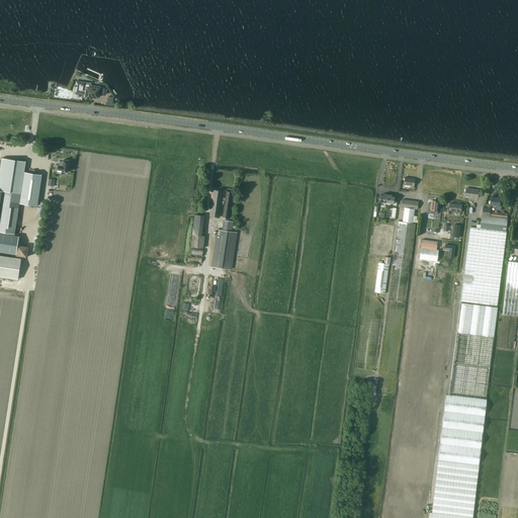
[(76,87),(75,93),(83,94),(82,98),(89,99),(89,96),(97,97),(97,93),(106,94),(107,89),(101,88),(100,89),(98,89),(91,88),(91,85),(91,83),(76,81),(76,85),(75,87),(76,87)]
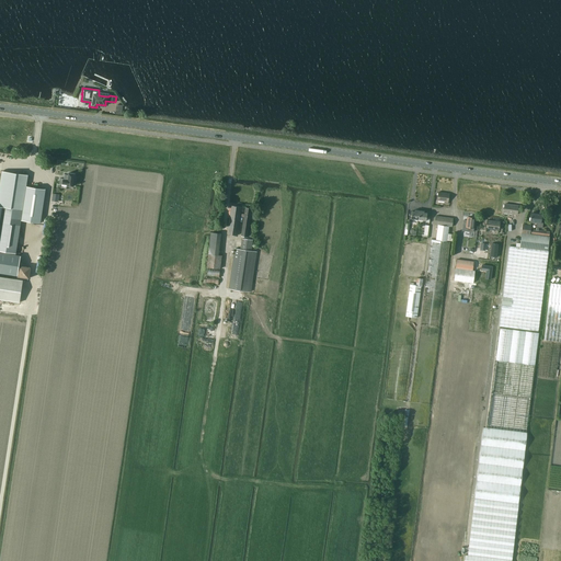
[(0,272),(19,275),(21,255),(16,255),(21,220),(41,224),(46,190),(26,186),(29,174),(16,173),(14,173),(10,172),(2,171),(0,184),(0,272)]
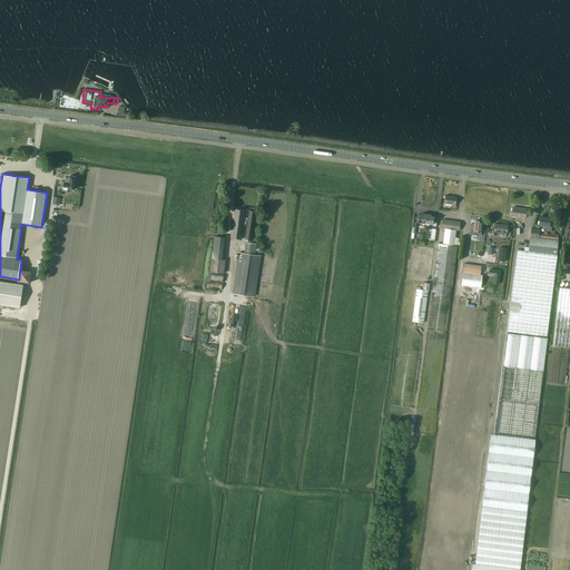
[(67,177),(66,182),(61,182),(61,186),(69,187),(68,188),(76,189),(77,183),(76,183),(76,176),(70,176),(70,177),(67,177)]
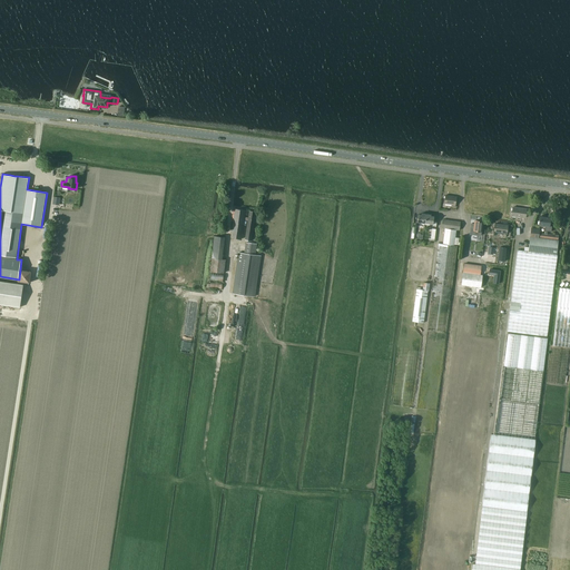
[(452,207),(455,207),(457,196),(445,195),(444,204),(452,205),(452,207)]
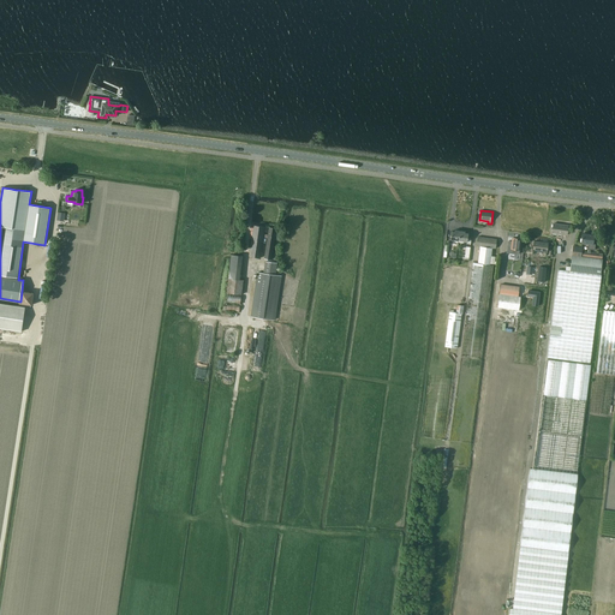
[(553,233),(567,234),(568,226),(554,224),(553,233)]
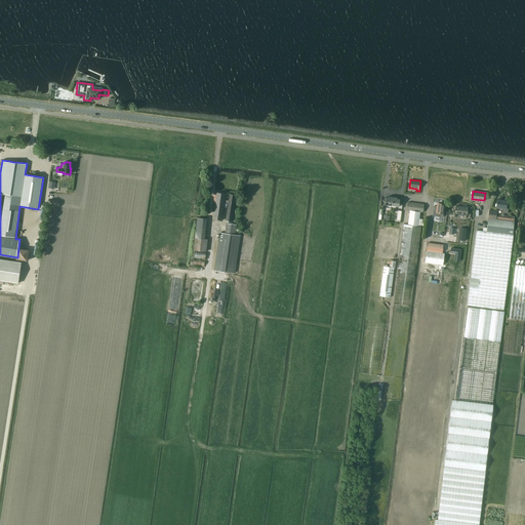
[(223,220),(226,202),(229,203),(226,220),(232,221),(236,195),(230,194),(229,200),(226,200),(227,193),(216,192),(213,218),(223,220)]
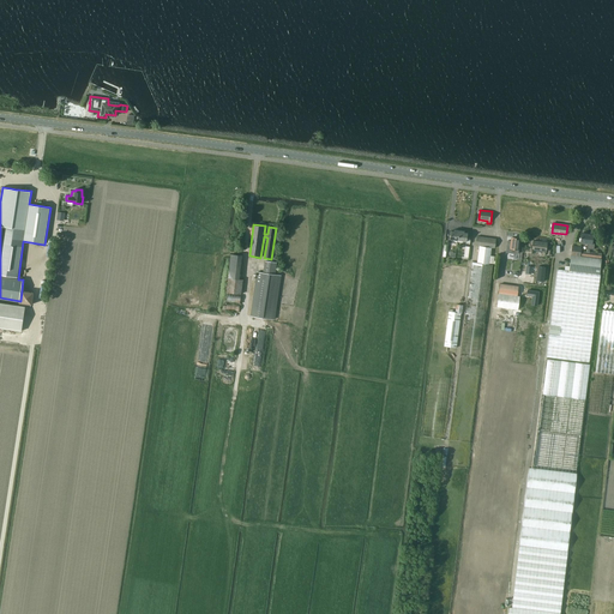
[(453,239),(458,240),(459,230),(455,230),(455,232),(451,230),(450,239),(449,239),(447,242),(453,242),(453,239)]
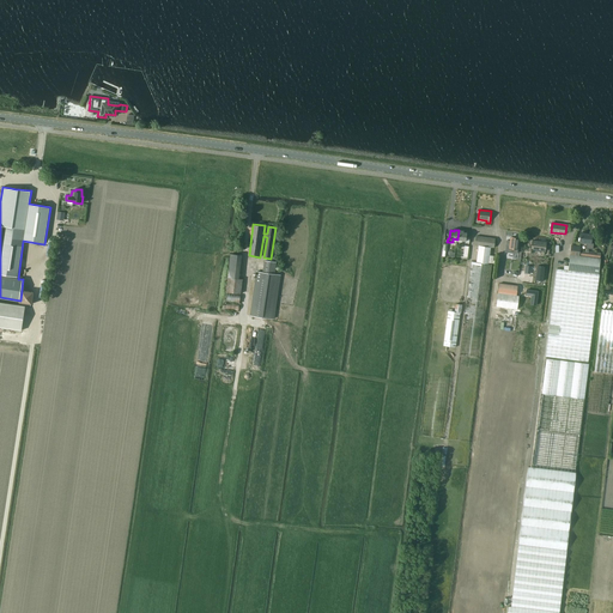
[(463,231),(459,230),(457,240),(466,241),(466,243),(469,243),(471,238),(467,237),(467,232),(463,232),(463,231)]
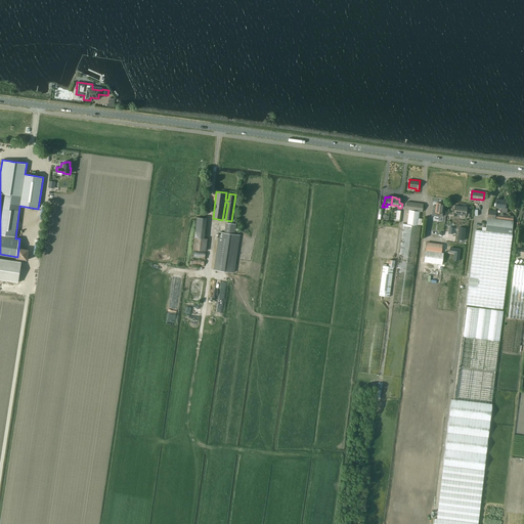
[(497,198),(497,199),(496,199),(495,207),(501,208),(501,212),(507,213),(508,208),(506,208),(507,200),(501,200),(501,198),(497,198)]
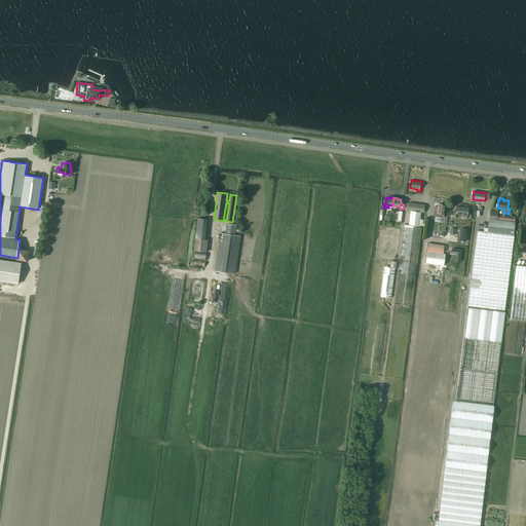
[(419,225),(425,226),(425,224),(423,224),(424,220),(420,219),(421,212),(424,212),(425,204),(409,202),(408,210),(411,211),(409,225),(419,226),(419,225)]
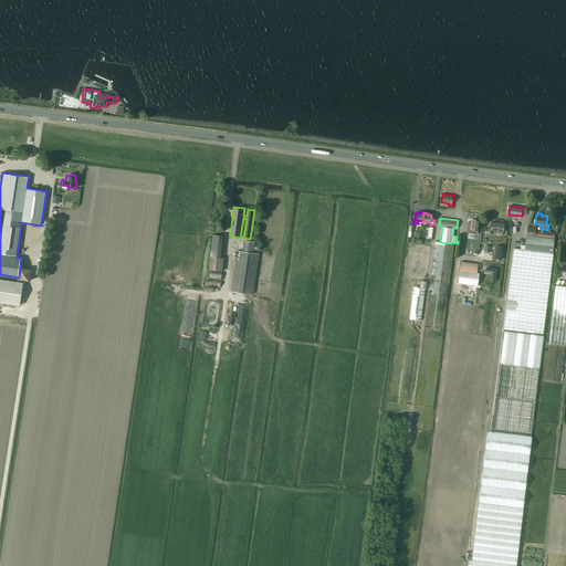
[(471,222),(468,222),(467,233),(478,234),(480,220),(472,219),(471,222)]
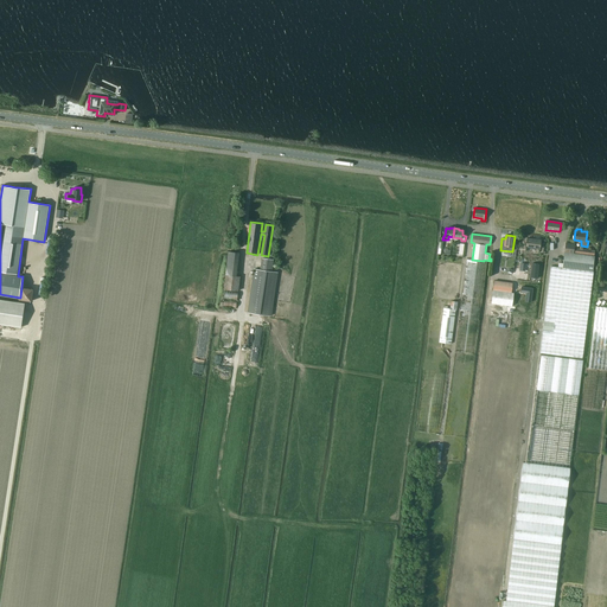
[(526,247),(540,249),(541,244),(541,240),(528,238),(526,247)]
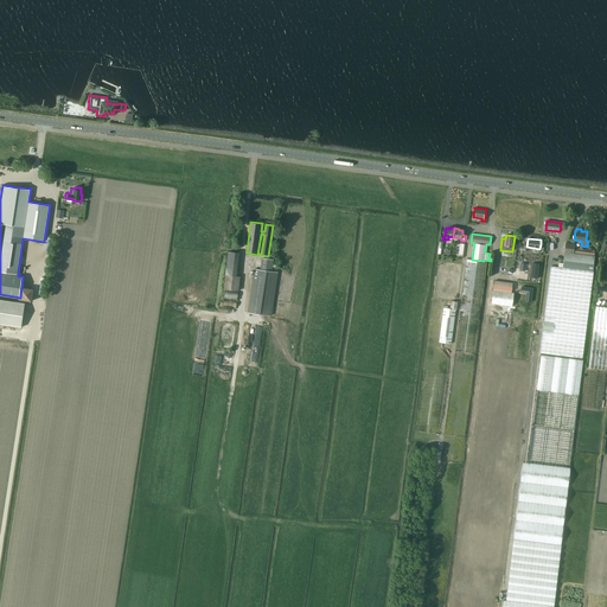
[(225,288),(240,289),(241,275),(238,275),(241,251),(229,250),(225,288)]
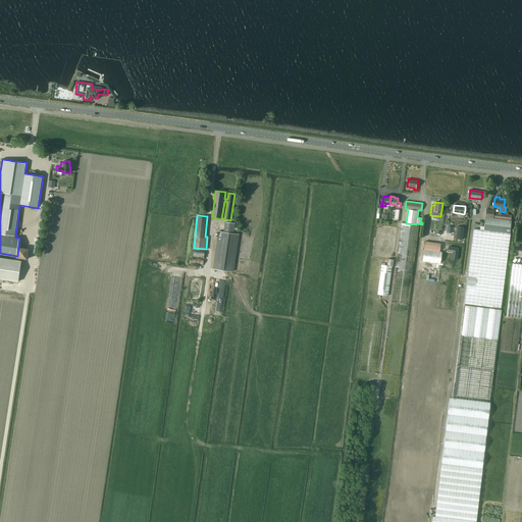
[(511,219),(493,217),(485,216),(484,229),(510,232),(512,219),(511,219)]
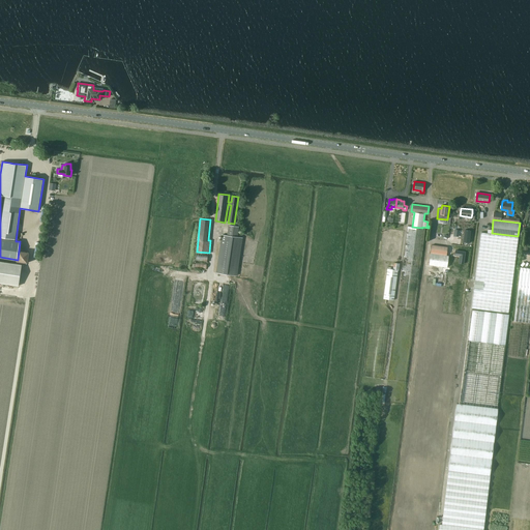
[(242,238),(237,237),(239,227),(229,226),(227,235),(222,235),(216,272),(237,275),(242,238)]
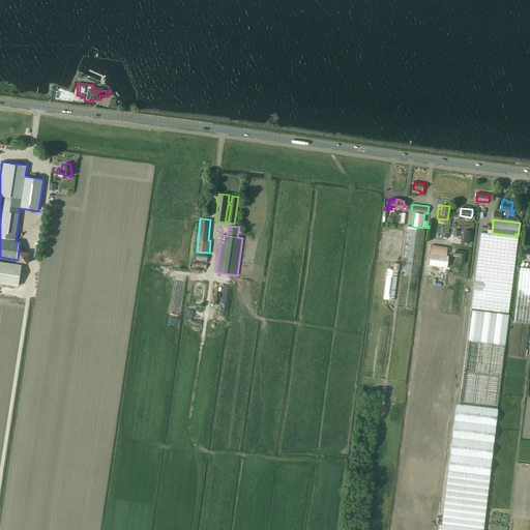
[(425,229),(408,226),(396,306),(414,310),(425,229)]
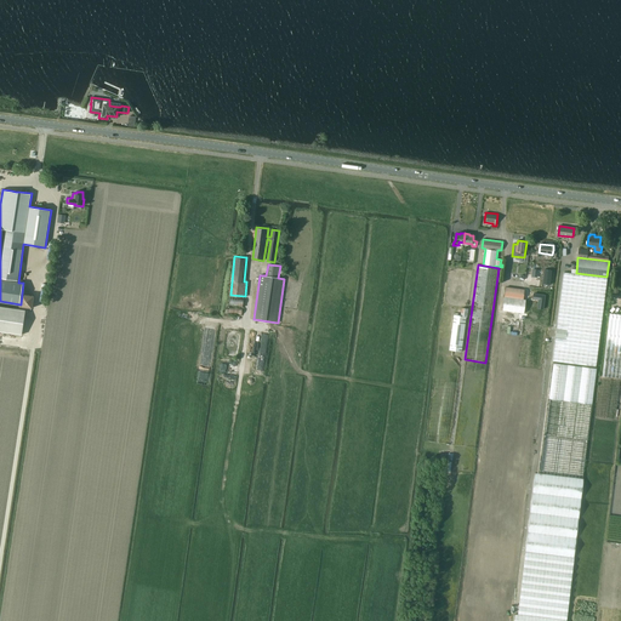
[(596,366),(608,278),(564,272),(552,360),(596,366)]
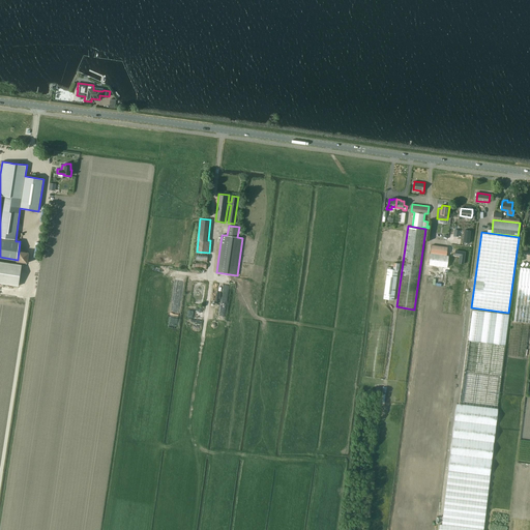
[(447,256),(448,246),(432,245),(431,254),(447,256)]
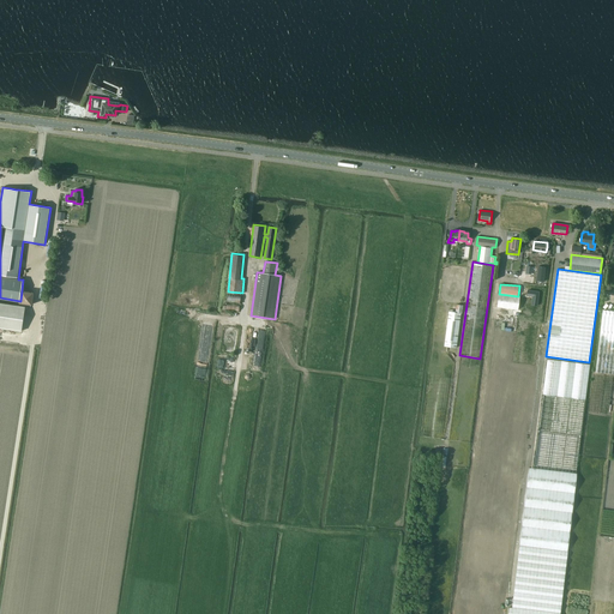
[(20,302),(32,304),(34,293),(22,290),(20,302)]
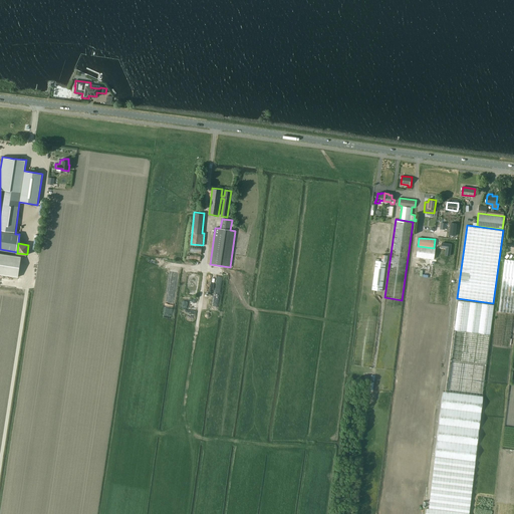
[(442,243),(441,247),(446,248),(445,255),(450,256),(451,244),(442,243)]
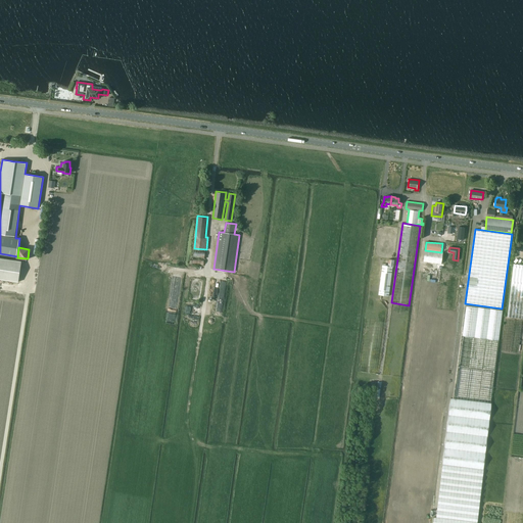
[(193,257),(204,258),(205,251),(194,249),(193,257)]
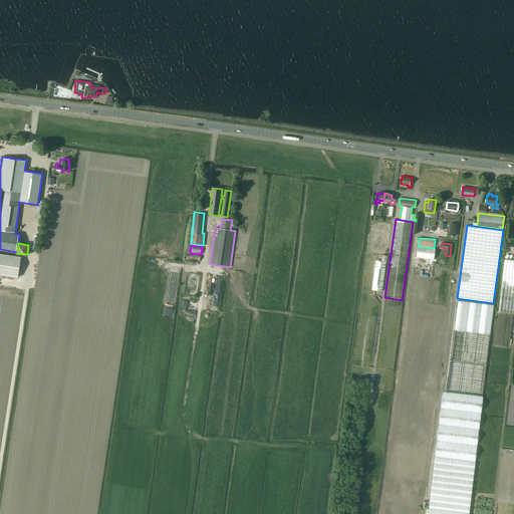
[(434,248),(418,246),(417,257),(434,259),(436,248),(434,248)]
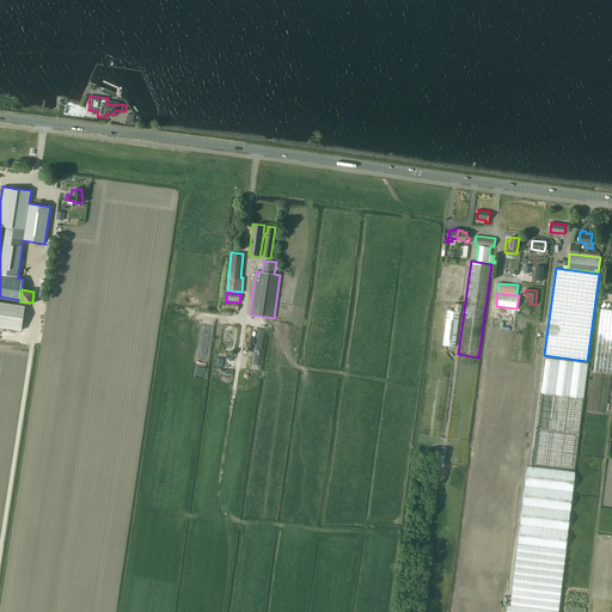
[(25,306),(0,301),(0,326),(22,330),(25,306)]
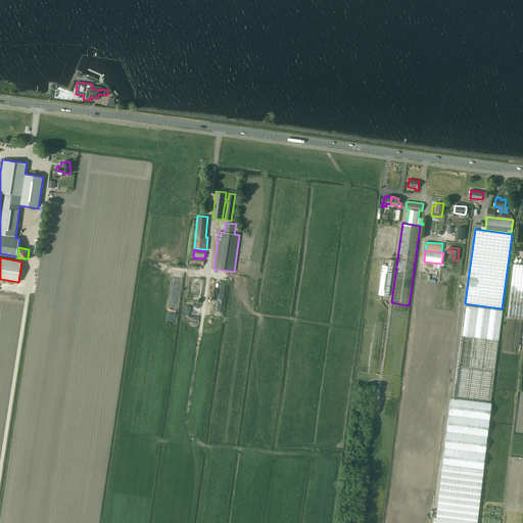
[(394,259),(389,259),(388,266),(382,266),(378,294),(388,296),(392,267),(393,267),(394,259)]
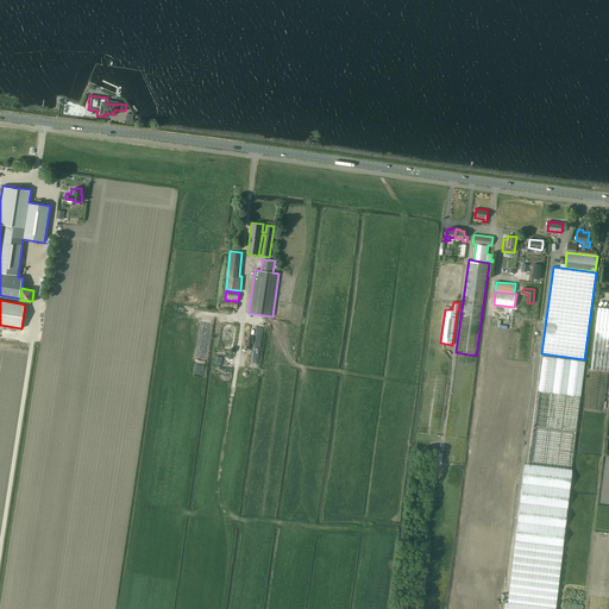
[(608,308),(598,307),(591,369),(608,370),(608,308)]
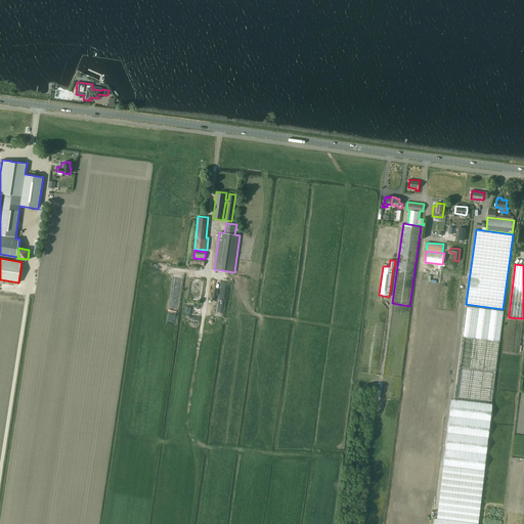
[(499,342),(504,311),(468,306),(463,337),(499,342)]
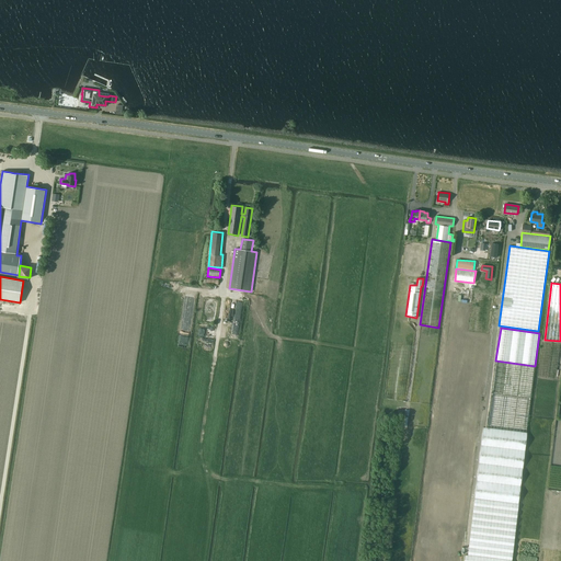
[(512,560),(513,560),(519,503),(528,433),(484,427),(474,497),(476,497),(468,554),(466,554),(464,560),(512,560)]
